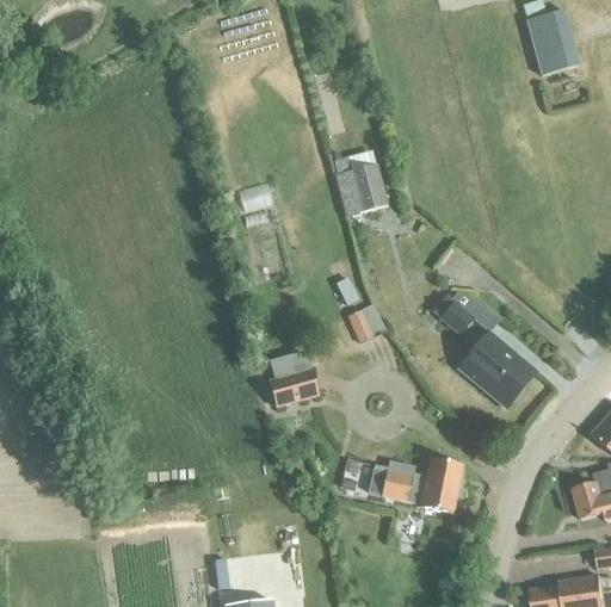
[(537,0),(522,5),(526,18),(544,13),(541,0),(537,0)]
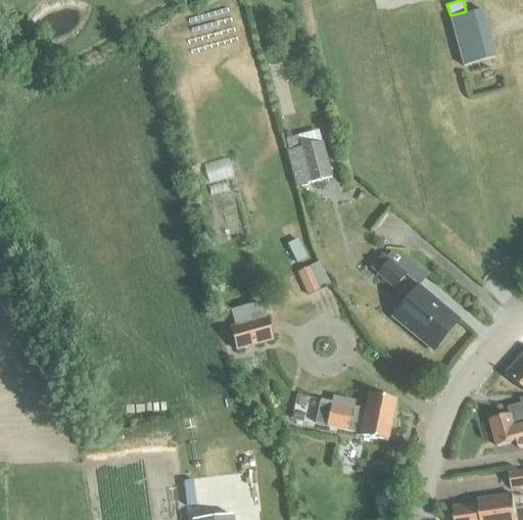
[(452,16),(464,63),(495,54),(482,8),(452,16)]
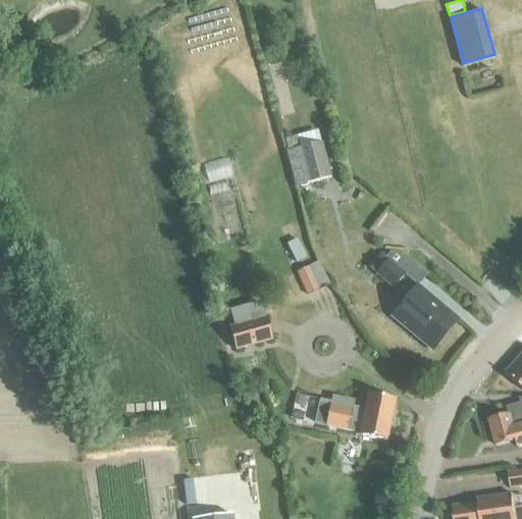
[(298,145),(307,180),(330,174),(321,140),(298,145)]
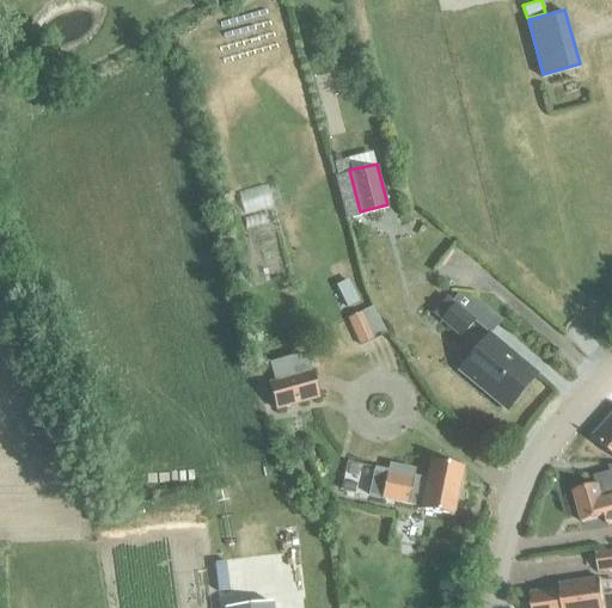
[(457,293),(451,300),(456,304),(454,306),(472,320),(488,332),(489,330),(490,331),(501,319),(476,299),(457,293)]
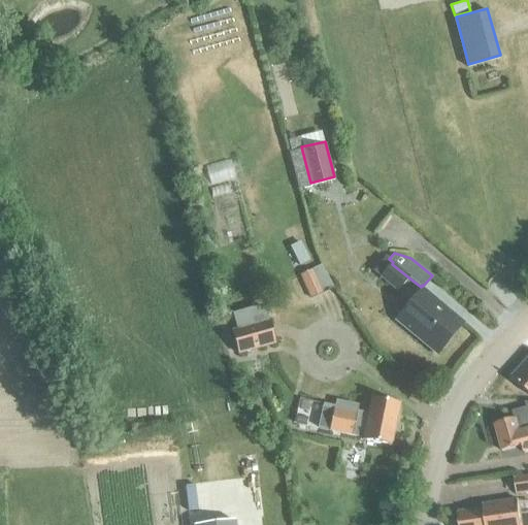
[(386,256),(374,269),(381,273),(378,275),(396,290),(407,276),(392,264),(393,262),(389,259),(386,256)]
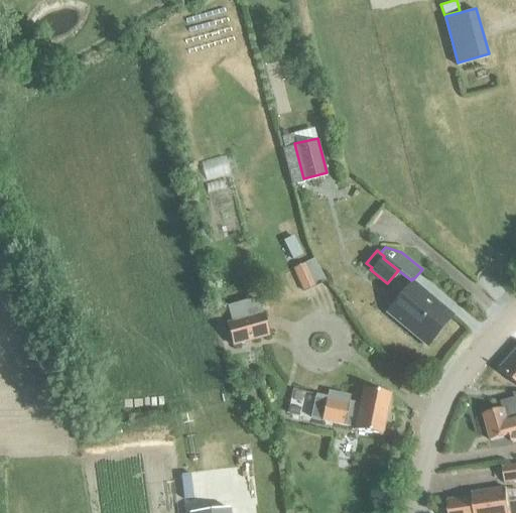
[(385,311),(423,343),(450,309),(413,279),(412,278),(385,311)]
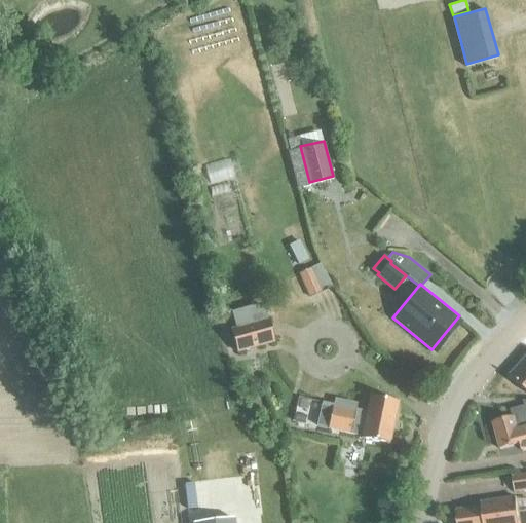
[(233,329),(239,352),(275,341),(269,319),(233,329)]
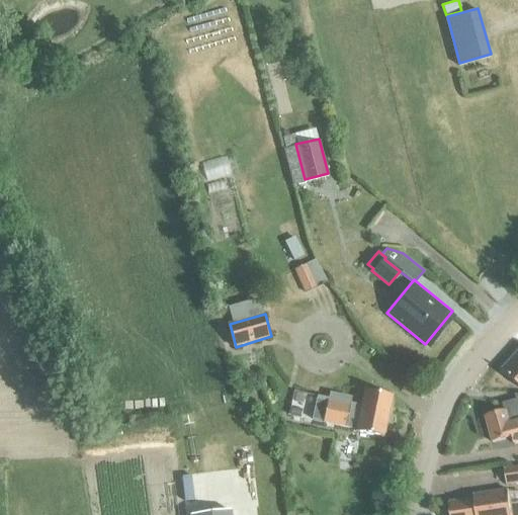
[(517,350),(503,367),(517,379),(517,350)]
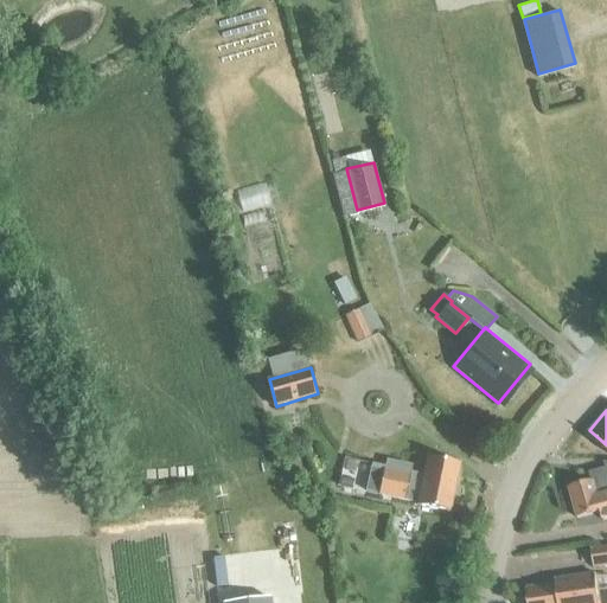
[(419,502),(417,505),(449,512),(460,463),(427,456),(423,478),(384,470),(379,494),(419,502)]
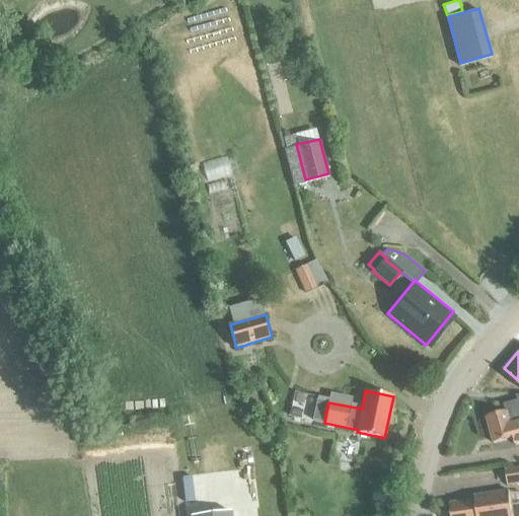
[(489,415),(495,440),(514,435),(516,442),(518,441),(518,393),(516,394),(518,399),(504,402),(506,411),(489,415)]
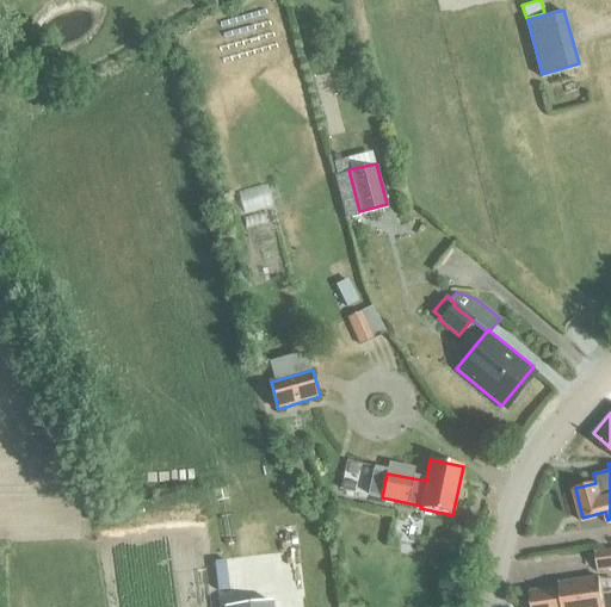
[(598,571),(610,569),(610,550),(596,552),(598,571)]
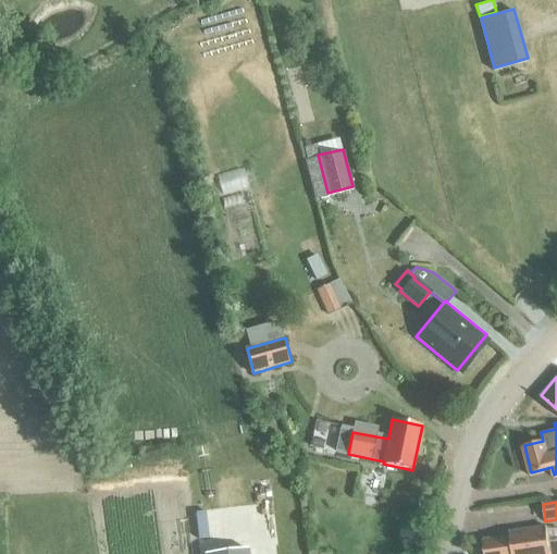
[(551,553),(547,527),(510,532),(510,537),(483,540),(484,553),(551,553)]
